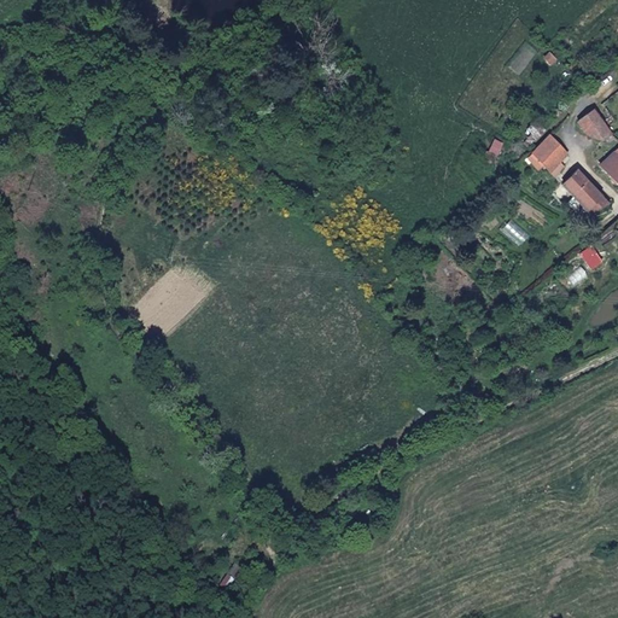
[(601,120),(594,111),(579,122),(589,132),(601,120)]
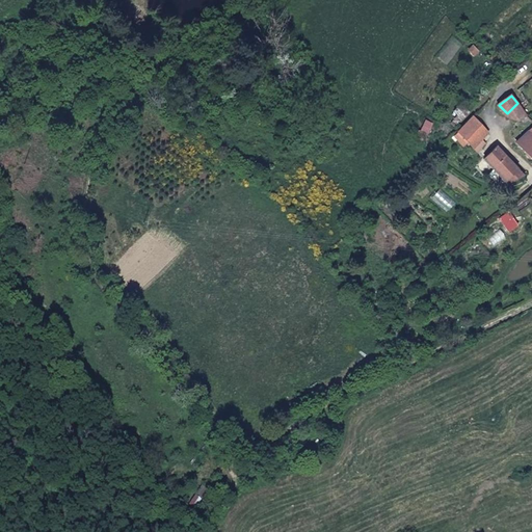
[(526,114),(517,103),(507,113),(519,120),(526,114)]
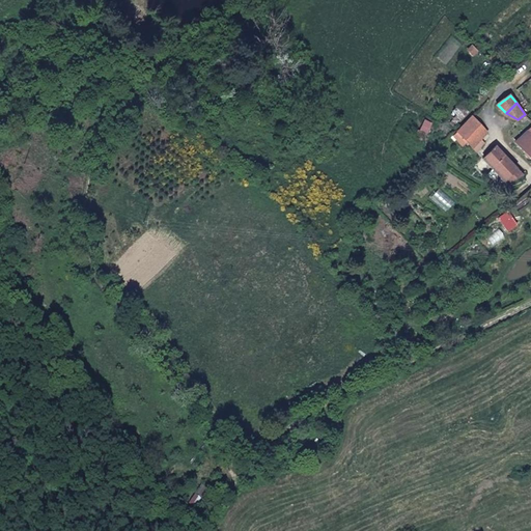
[(474,116),(458,130),(451,135),(464,146),(469,142),(479,151),(484,145),(480,141),(487,133),(474,116)]
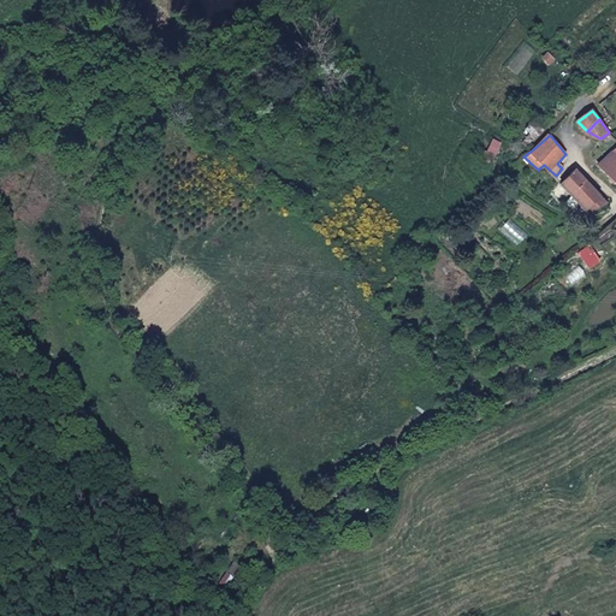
[(615,147),(597,165),(615,188),(615,147)]
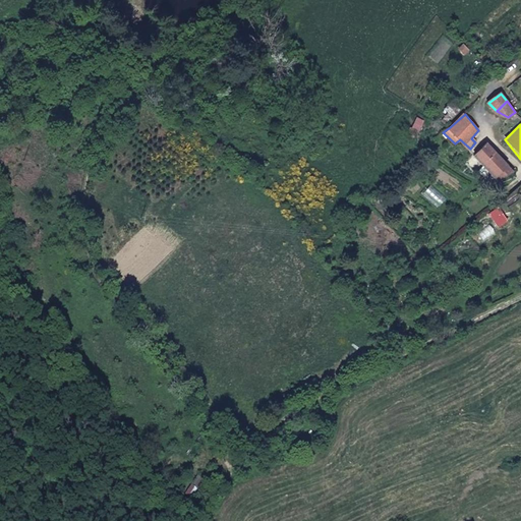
[(508,167),(487,143),(475,157),(484,165),(498,178),(508,167)]
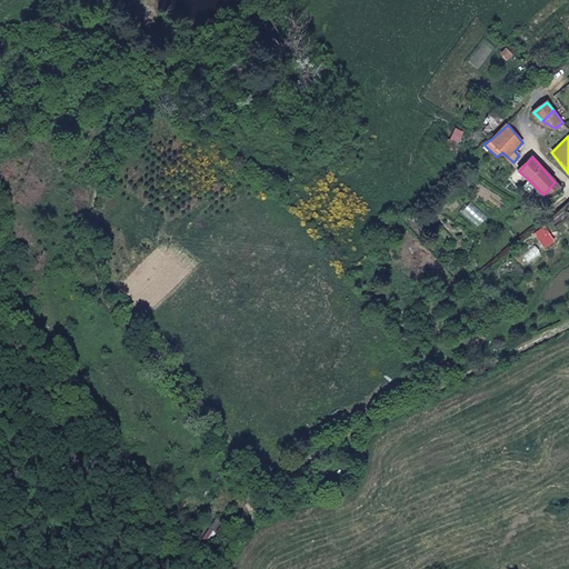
[(538,201),(543,195),(529,180),(522,187),(538,201)]
